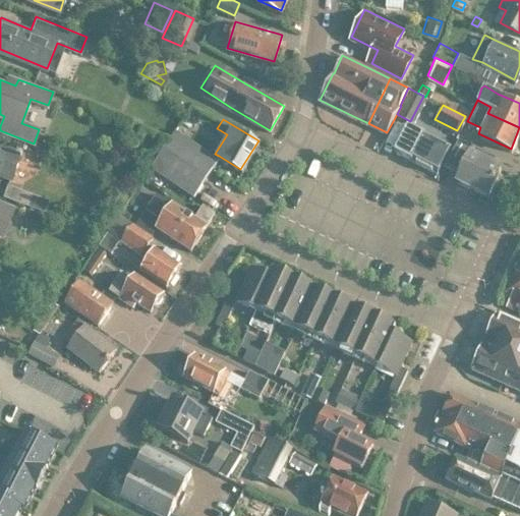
[(422,132),(407,124),(394,149),(410,156),(436,169),(449,145),(422,132)]
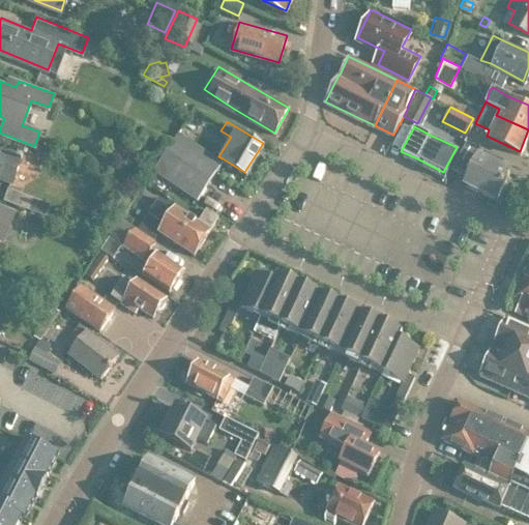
[(177,130),(152,169),(162,175),(198,198),(223,158),(218,156),(177,130)]
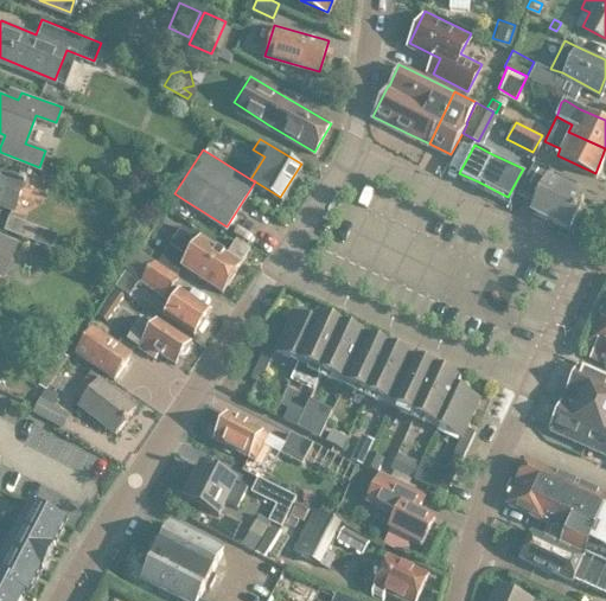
[(531,208),(566,225),(582,192),(547,176),(550,168),(531,159),(516,191),(535,200),(531,208)]
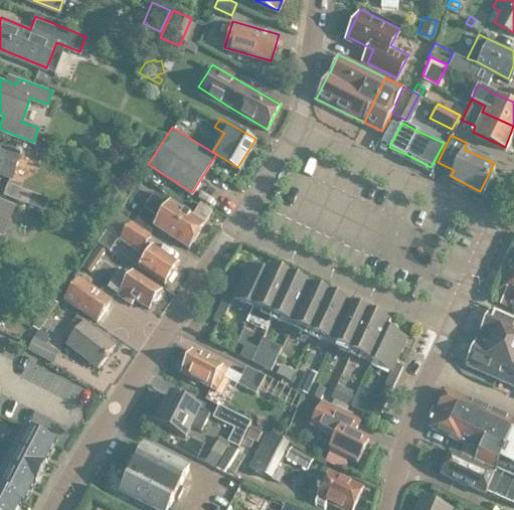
[(6,148),(0,145),(0,171),(10,176),(21,150),(7,145),(6,148)]
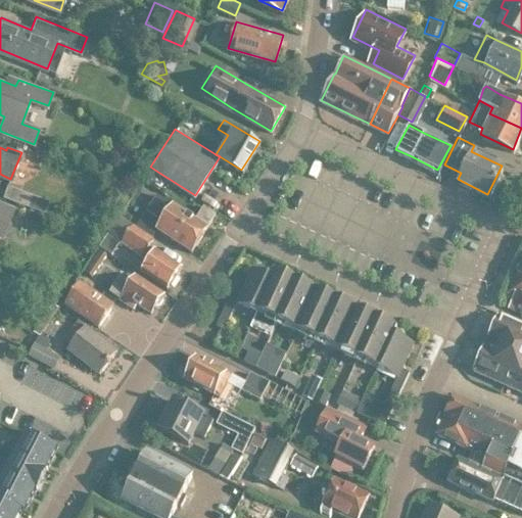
[(48,200),(7,184),(2,195),(44,212),(48,200)]
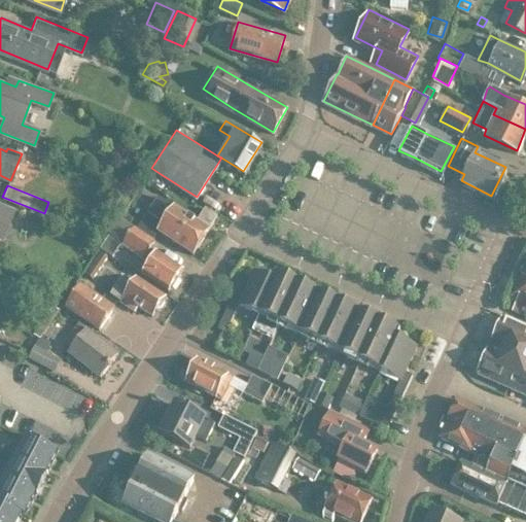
[(151,238),(158,229),(193,251),(208,225),(216,213),(205,206),(197,218),(173,205),(158,194),(146,209),(147,210),(134,227),(151,238)]
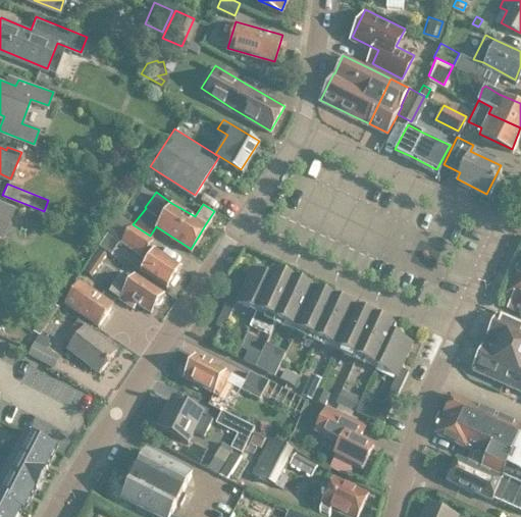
[(0,235),(2,236),(14,205),(0,199),(0,235)]
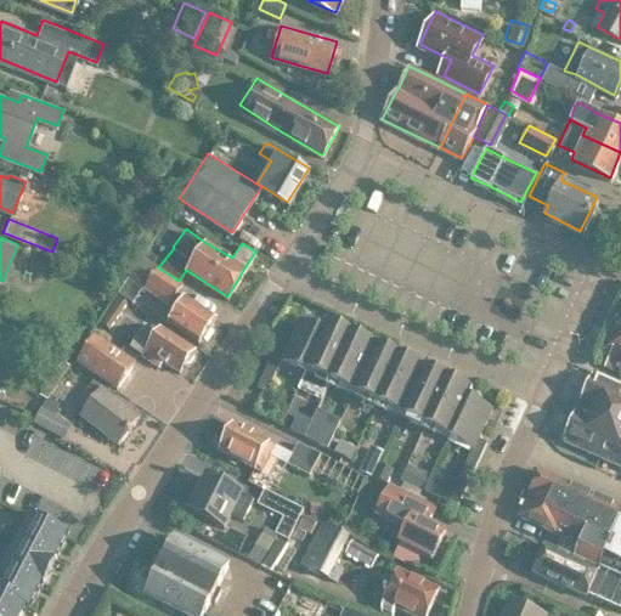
[(147,248),(144,254),(151,259),(154,253),(147,248)]
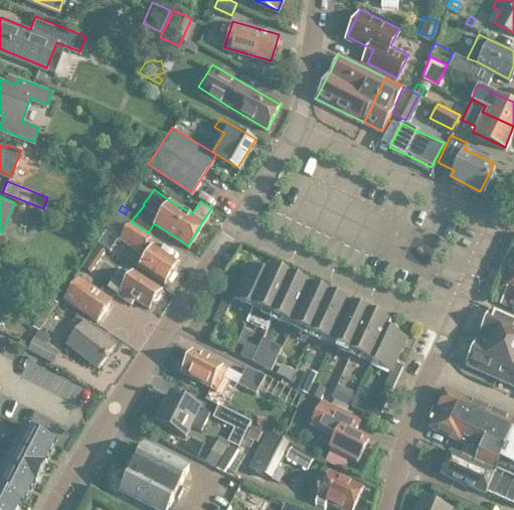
[(139,265),(164,282),(178,261),(167,252),(146,238),(150,233),(148,232),(131,221),(130,220),(116,211),(106,228),(120,235),(143,251),(144,248),(148,251),(139,265)]
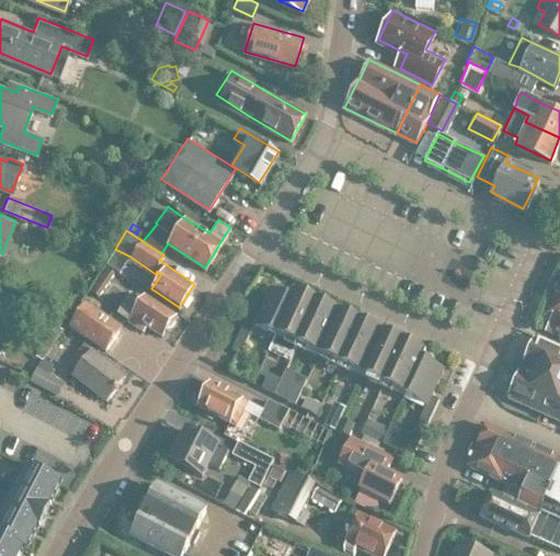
[(90,288),(98,294),(114,270),(106,264),(90,288)]
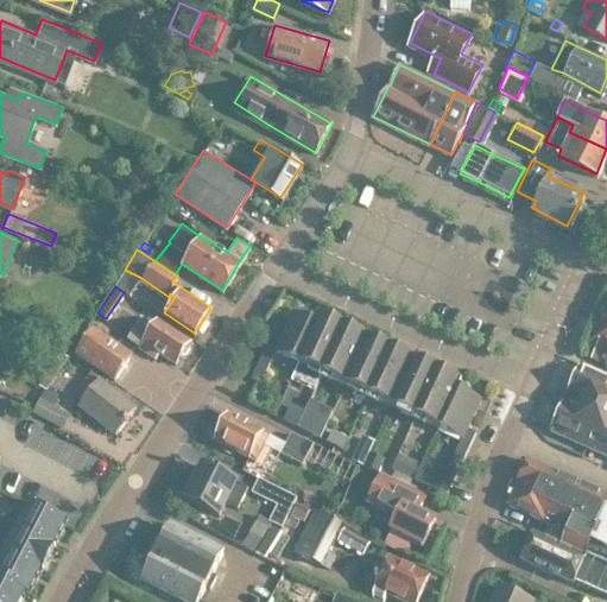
[(606,299),(589,338),(595,341),(589,354),(606,361),(606,299)]
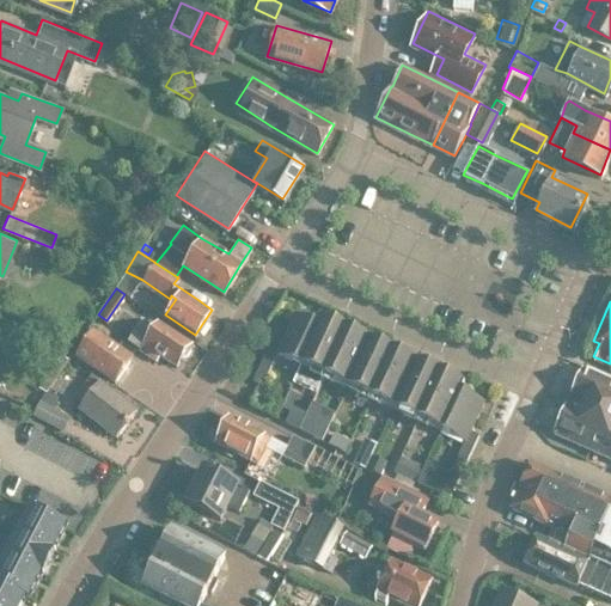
[(272,335),(251,378),(261,383),(275,349),(299,360),(317,320),(294,310),(280,340),(272,335)]
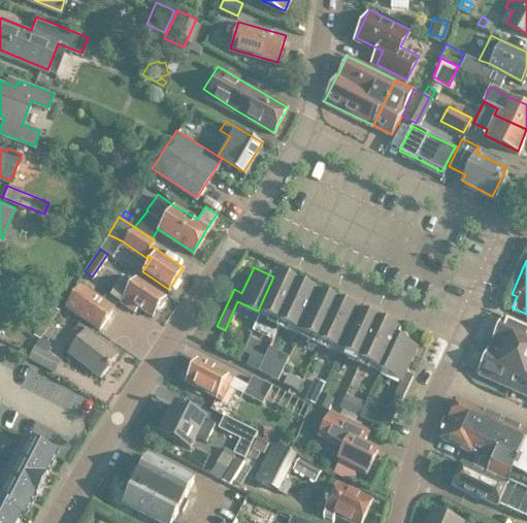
[(258,311),(272,318),(277,321),(297,280),(276,270),(273,276),(258,311)]
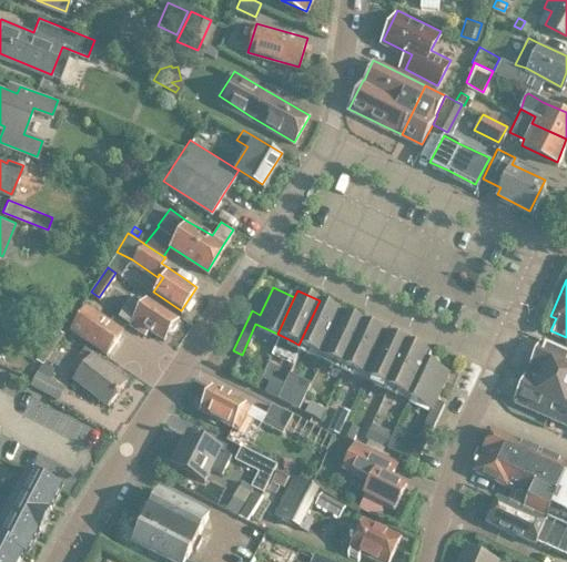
[(149,327),(163,337),(176,316),(145,296),(139,306),(128,298),(119,314),(128,322),(145,333),(149,327)]
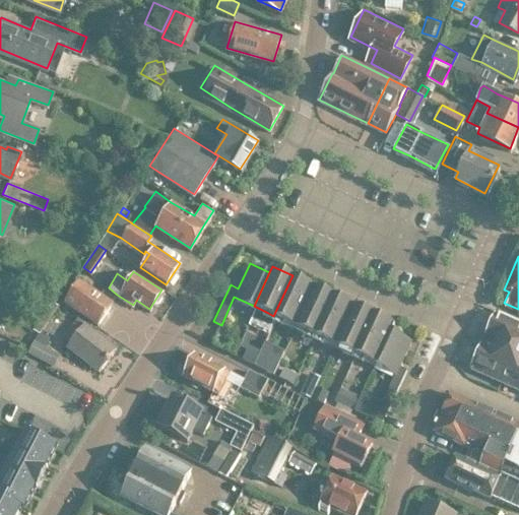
[(293,275),(273,316),(294,325),(312,284),(293,275)]
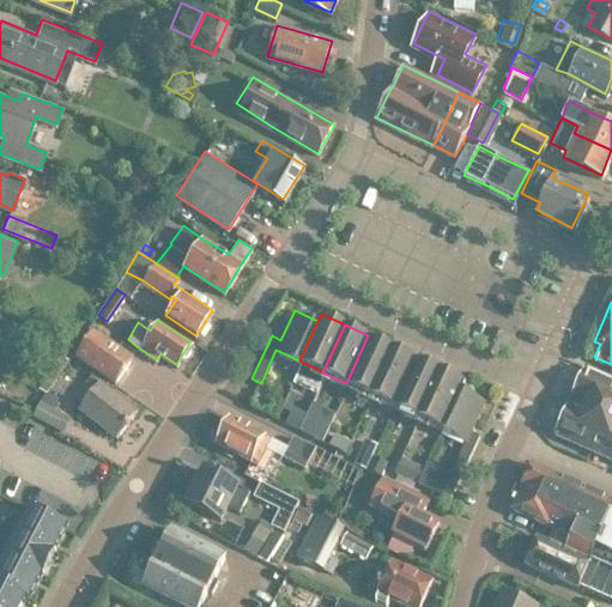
[(115,381),(132,356),(91,328),(74,353),(115,381)]
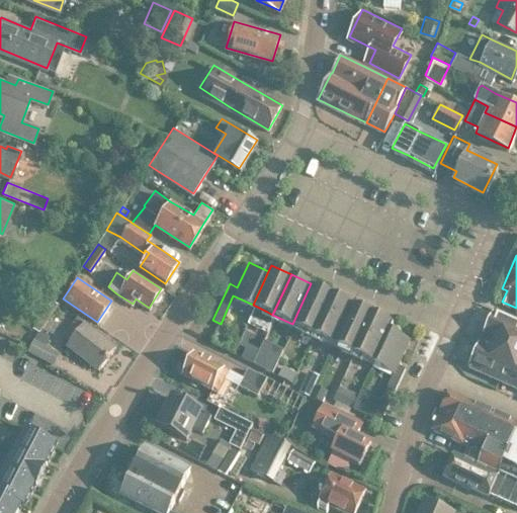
[(65,288),(52,280),(47,288),(61,296),(65,288)]
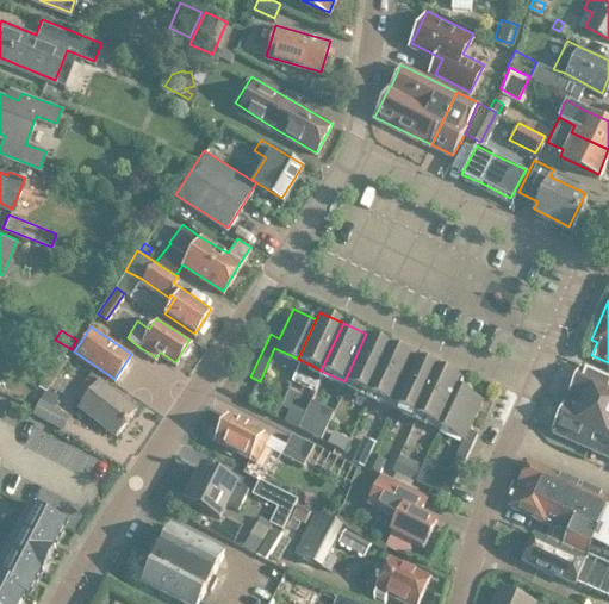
[(366,334),(345,381),(367,392),(390,344),(366,334)]
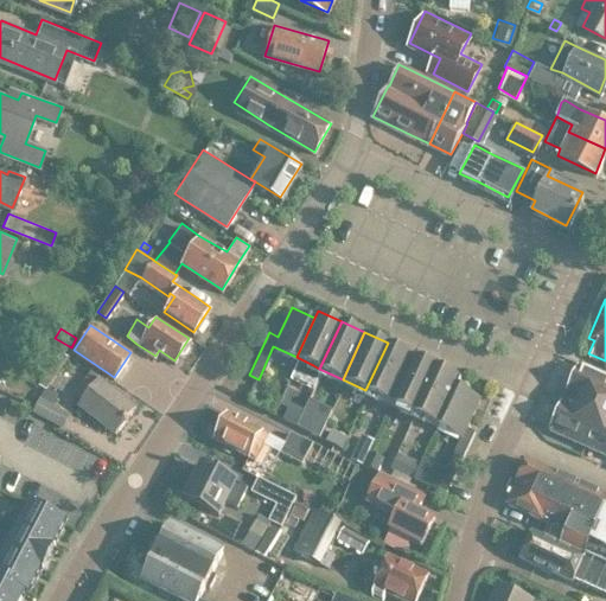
[(365,390),(380,396),(389,401),(410,353),(388,343),(365,390)]
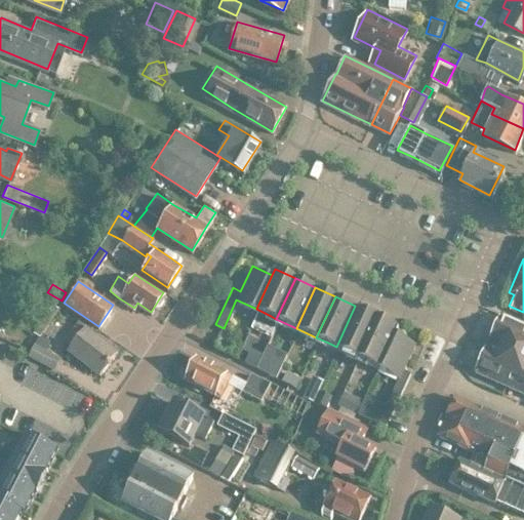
[(336,347),(352,354),(357,356),(375,315),(355,306),(336,347)]
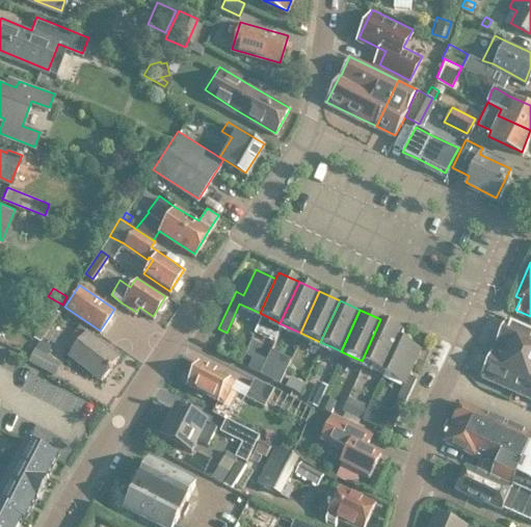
[(480,372),(480,373),(530,396),(530,324),(507,314),(480,372)]
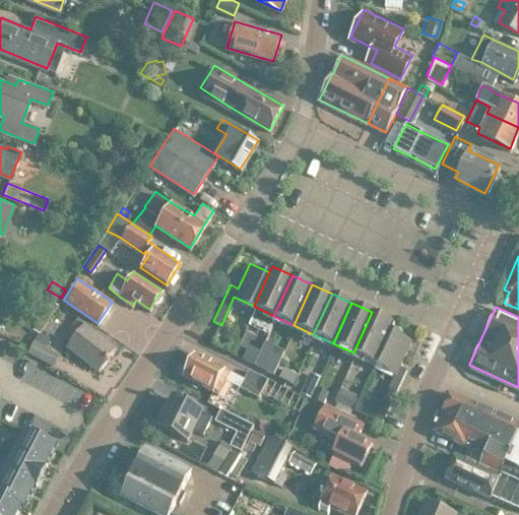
[(353,352),(360,356),(375,363),(391,327),(394,322),(372,312),(353,352)]
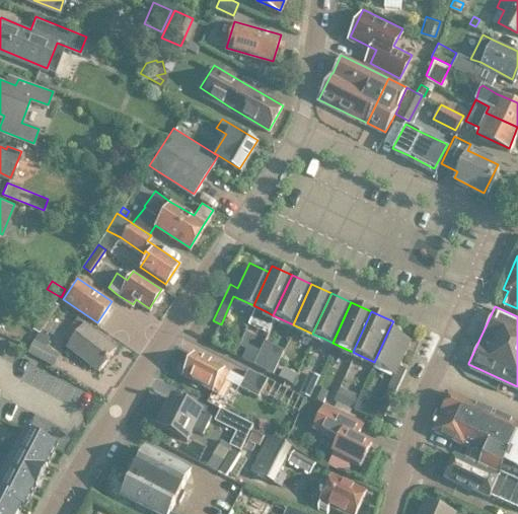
[(83,321),(66,344),(98,368),(116,346),(83,321)]
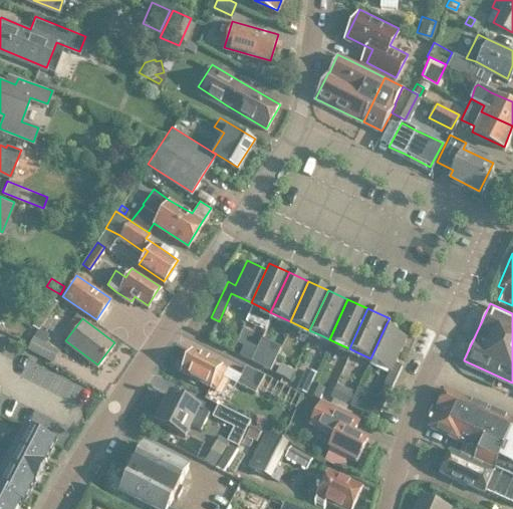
[(350,401),(378,414),(402,361),(394,358),(406,332),(387,323),(370,358),(390,367),(377,393),(358,384),(350,401)]
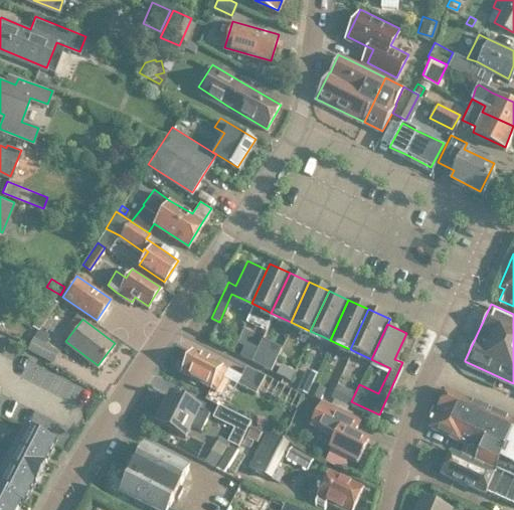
[(37,329),(34,336),(44,341),(47,334),(37,329)]
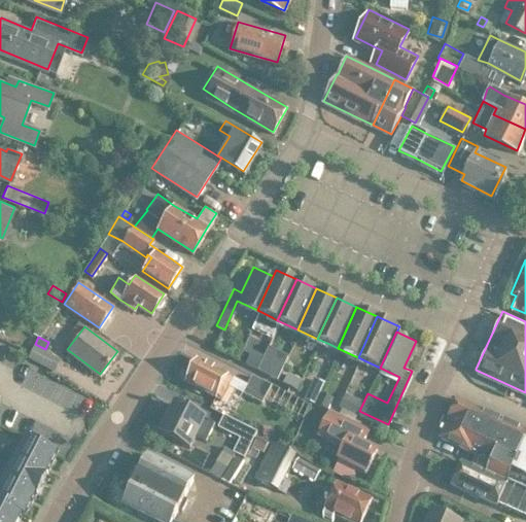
[(35,344),(32,349),(29,354),(54,368),(59,356),(45,349),(35,344)]
